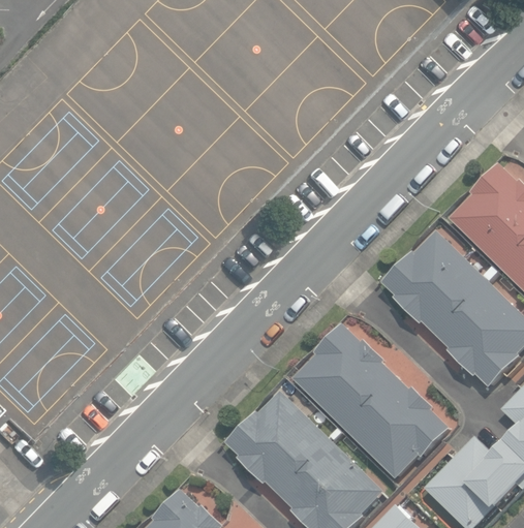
[(470,193),(448,217),(523,291),(523,184),(517,178),(514,180),(495,162),(467,190),(470,193)]
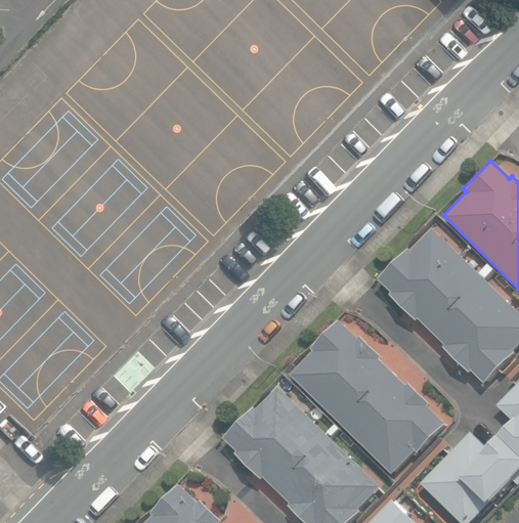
[(518,340),(518,314),(431,229),(408,252),(406,249),(377,279),(389,292),(387,294),(414,320),(416,318),(442,344),(441,347),(468,373),(470,371),(482,383),(513,351),(511,349),(518,340)]
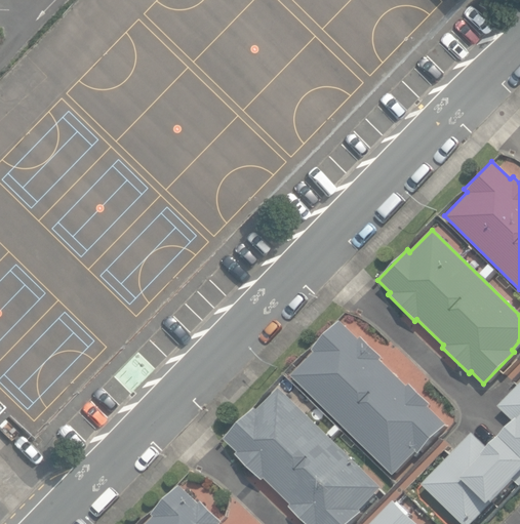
[(313,352),(290,375),(390,474),(413,451),(415,453),(444,425),(426,406),(428,404),(406,384),(404,386),(377,360),(380,357),(358,336),(356,339),(337,321),(310,349),(313,352)]
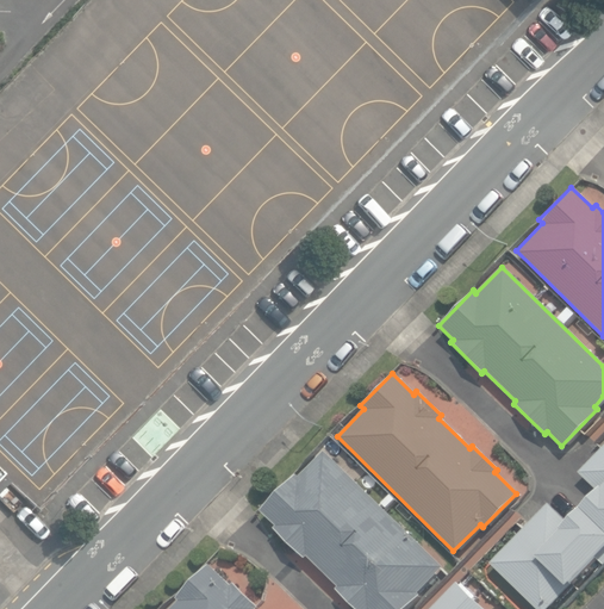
[(603,442),(576,472),(597,492),(567,522),(546,502),(486,564),(533,608),(546,608),(596,559),(602,565),(603,563),(603,442)]
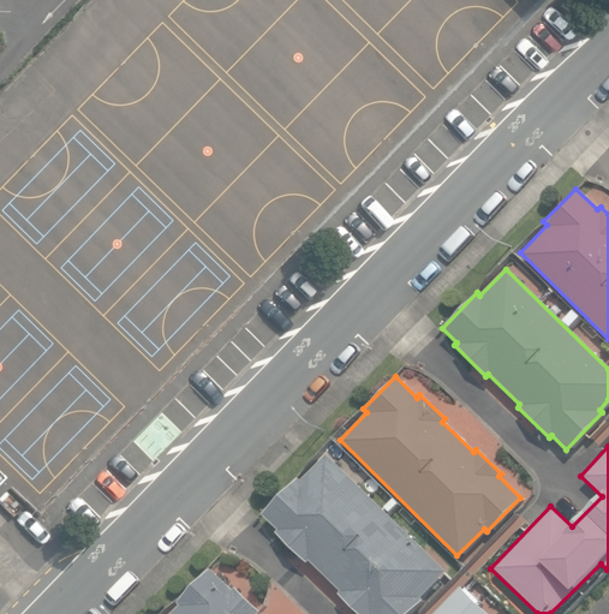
[(442,570),(323,454),(298,481),(296,478),(261,513),(275,528),(272,531),(304,562),(306,560),(338,590),(335,592),(357,613),(405,613),(421,598),(418,595),(442,570)]
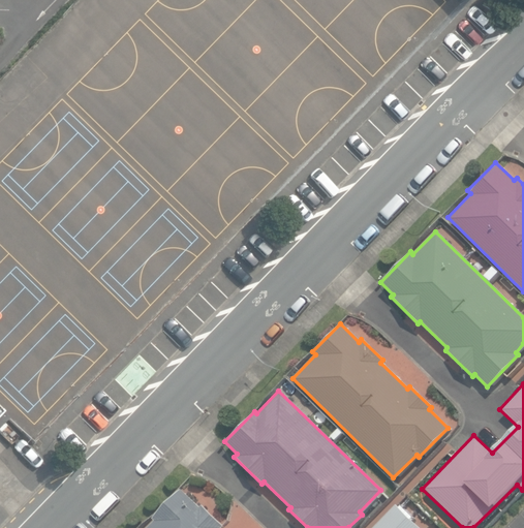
[(220,527),(223,525),(201,503),(197,506),(179,488),(151,517),(154,520),(146,527),(220,527)]
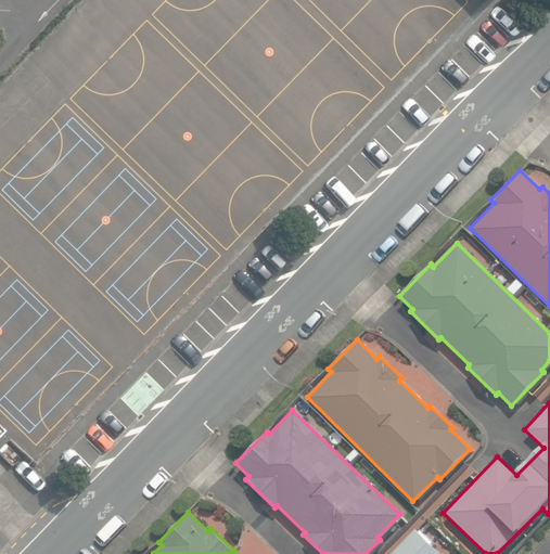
[(416,530),(413,528),(387,553),(440,553),(431,544),(433,542),(418,527),(416,530)]
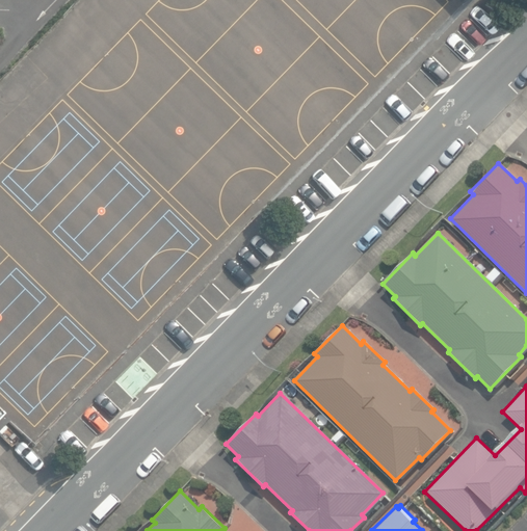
All buildings are outlined.
